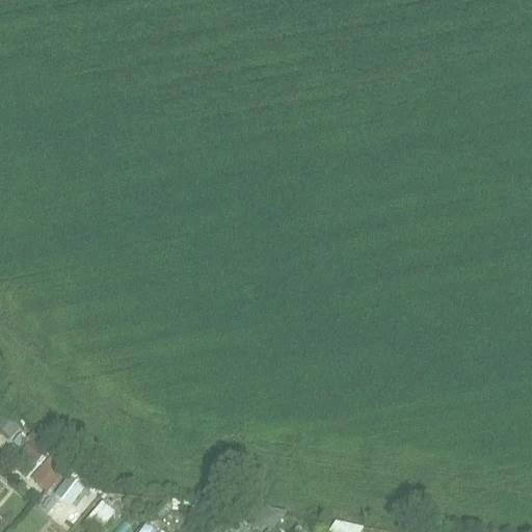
[(5,414),(0,421),(0,435),(6,441),(19,423),(5,414)]
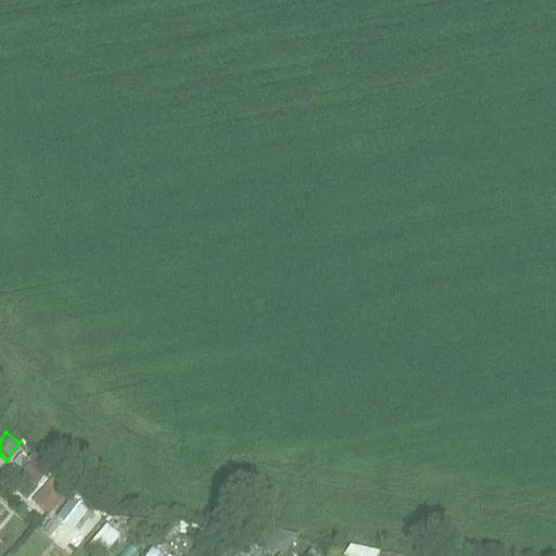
[(22,470),(35,487),(53,470),(39,454),(22,470)]
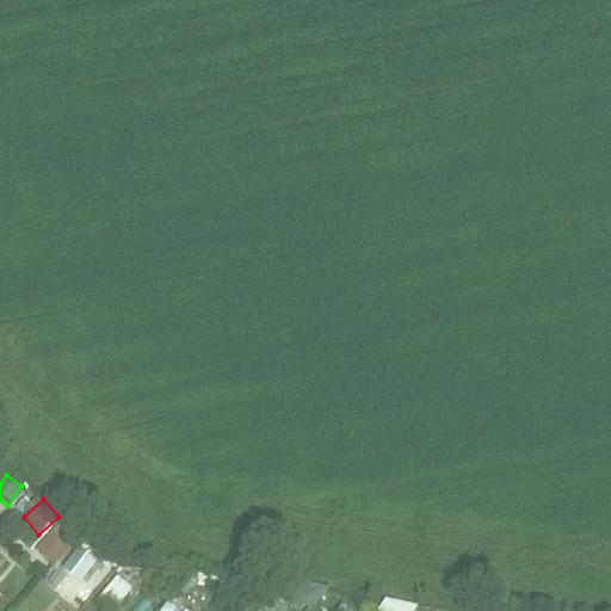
[(37,550),(59,563),(78,535),(57,520),(37,550)]
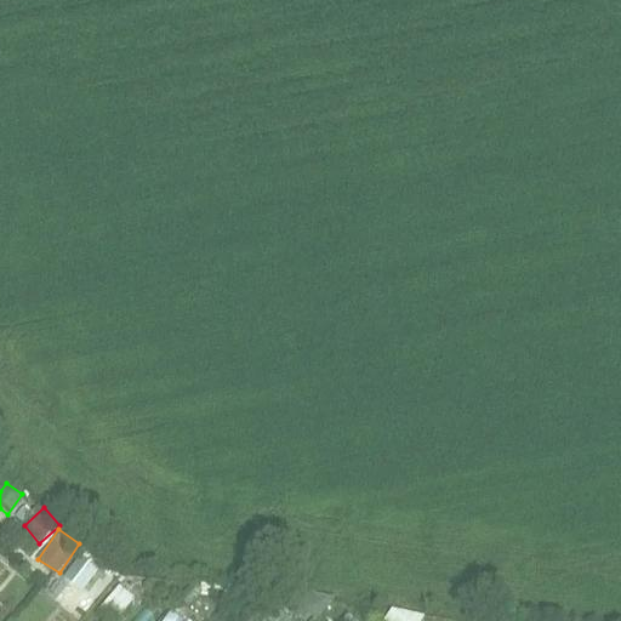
[(120,582),(102,607),(118,619),(136,594),(120,582)]
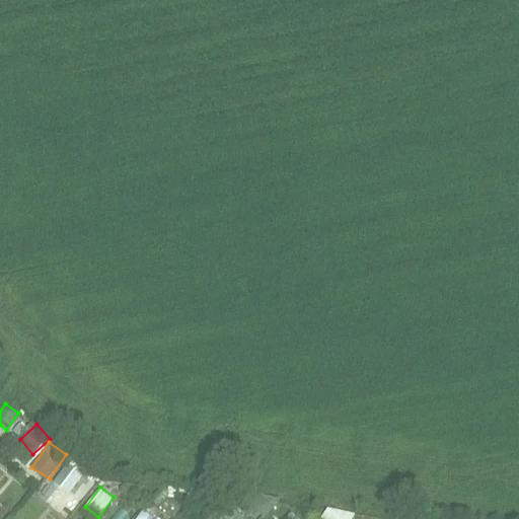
[(322,518),(351,518),(353,514),(328,505),(322,518)]
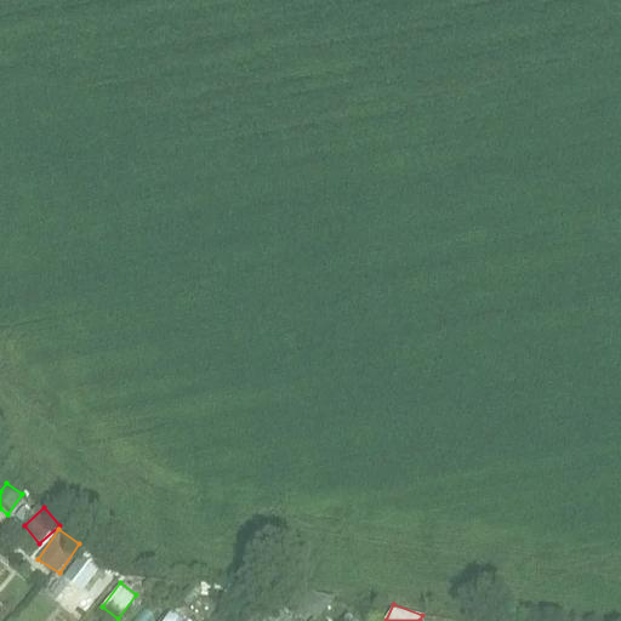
[(189,620),(172,609),(163,620),(189,620)]
